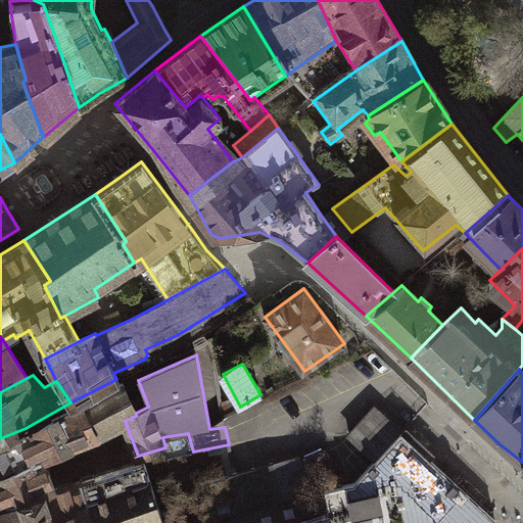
[(0,504),(42,490),(55,486),(53,480),(43,456),(125,421),(136,416),(136,413),(148,407),(145,398),(141,400),(139,396),(128,400),(116,379),(70,402),(26,428),(0,438),(0,504)]
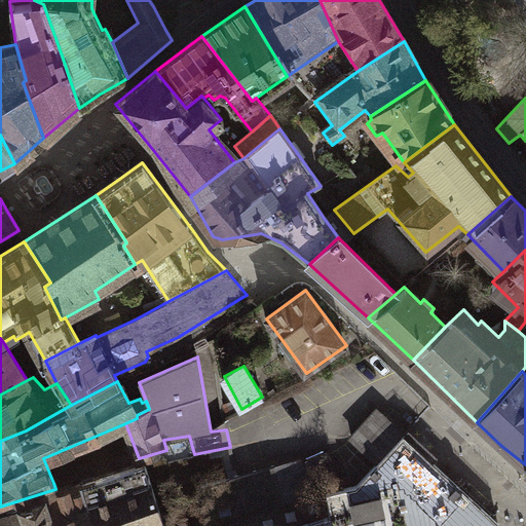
[(403,435),(378,410),(350,438),(378,461),(403,435)]
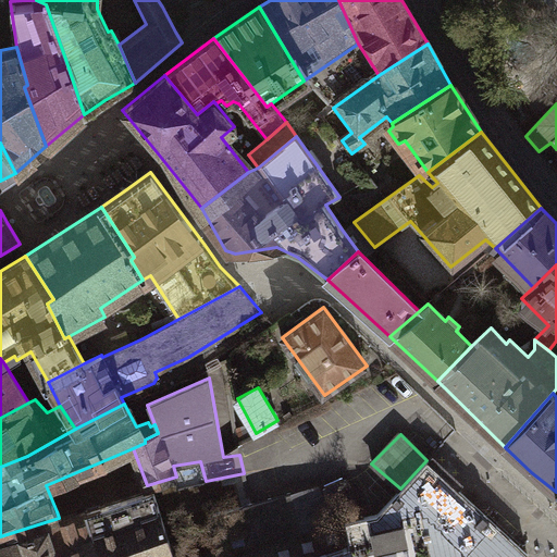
[(523,556),(524,554),(426,460),(400,489),(378,514),(337,523),(302,532),(261,549),(239,556),(523,556)]
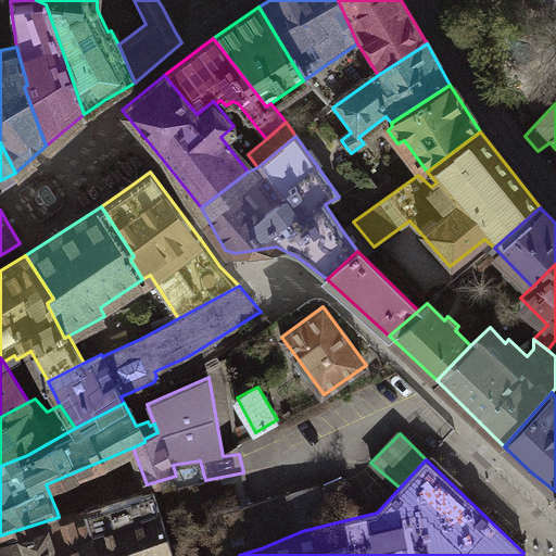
[(346,479),(321,488),(333,516),(358,505),(346,479)]
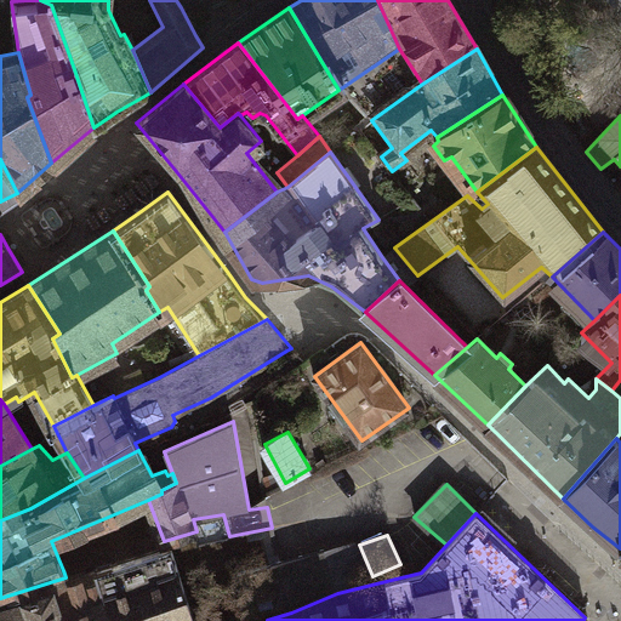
[(355,540),(325,548),(337,593),(376,584),(372,576),(359,545),(355,540)]
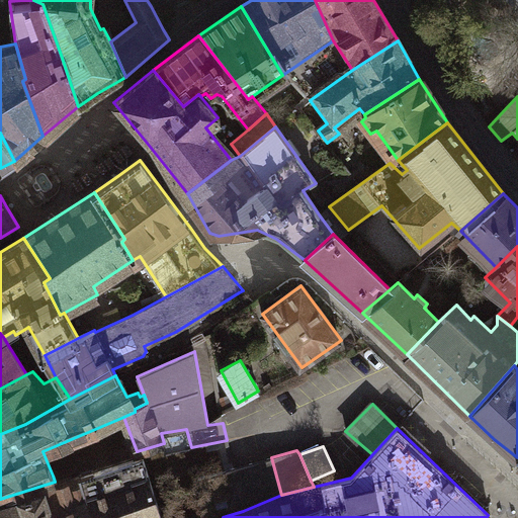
[(161,517),(143,456),(95,468),(110,517),(161,517)]
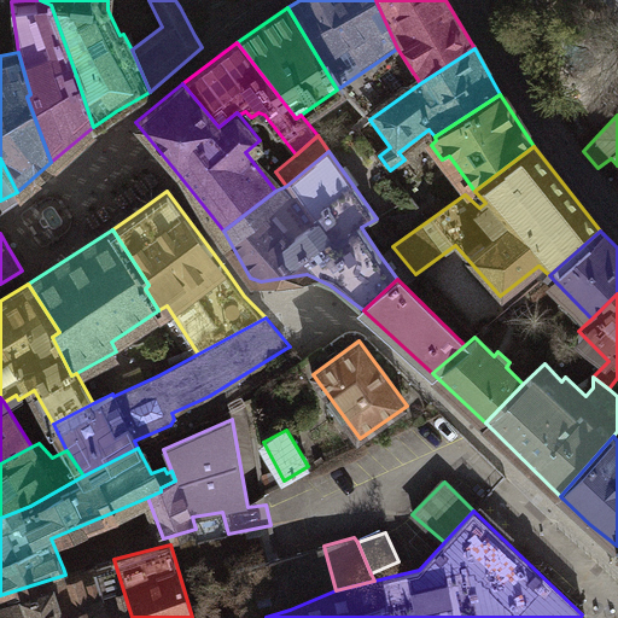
[(233,573),(244,617),(266,617),(290,610),(336,590),(324,546),(237,569),(233,573)]
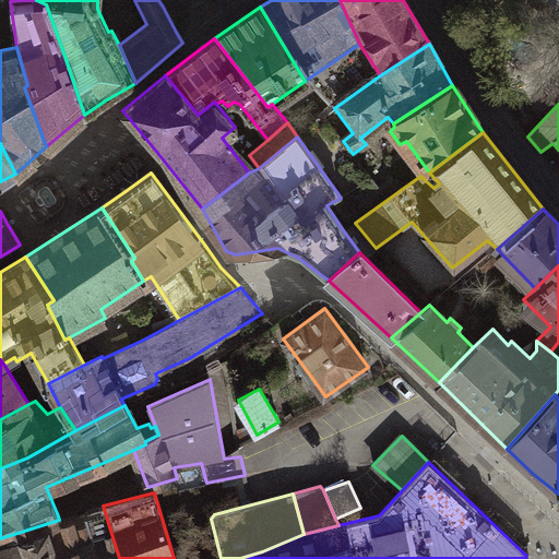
[(119,558),(103,506),(59,520),(45,524),(57,558),(119,558)]
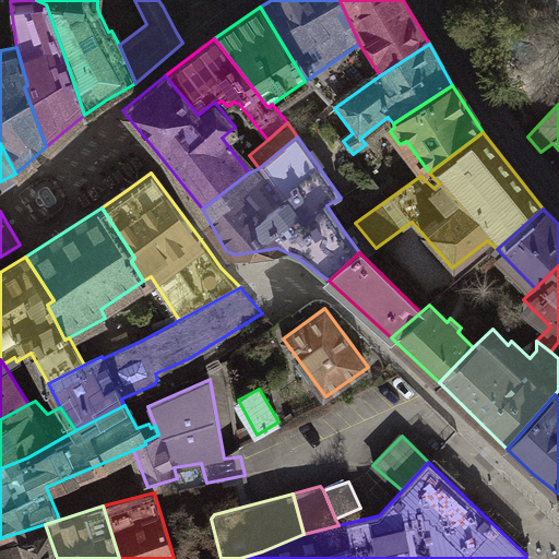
[(0,538),(0,543),(4,558),(57,558),(45,524),(0,538)]
